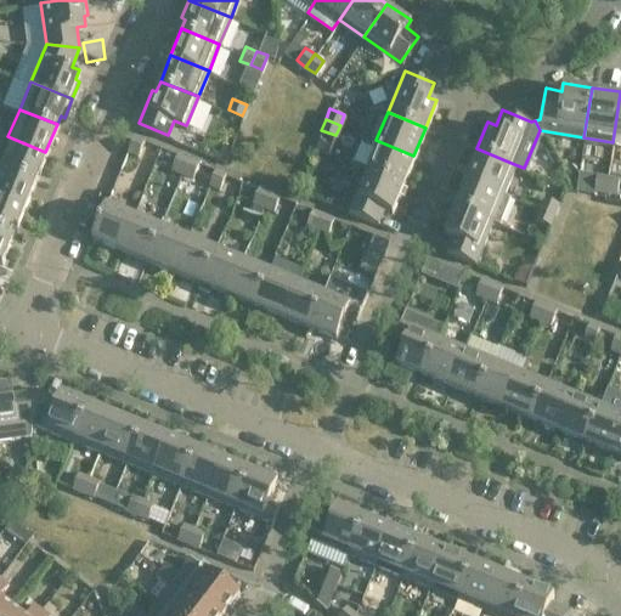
[(0,164),(34,179),(45,152),(7,136),(0,133),(0,164)]
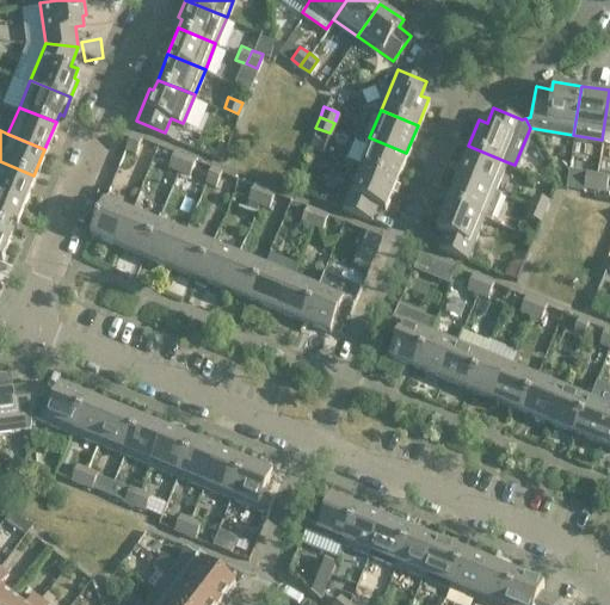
[(141,136),(130,131),(125,146),(135,150),(141,136)]
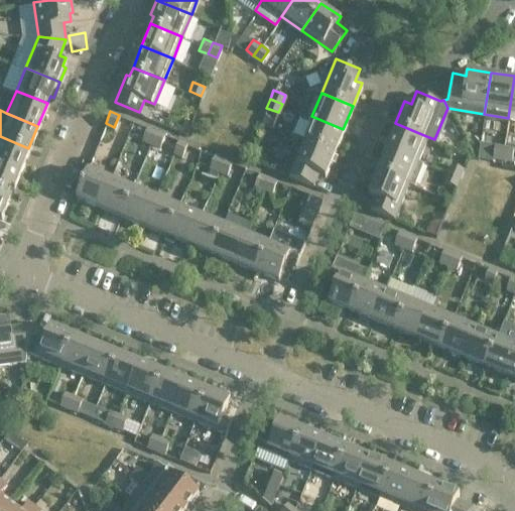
[(311,116),(302,138),(334,151),(343,129),(311,116)]
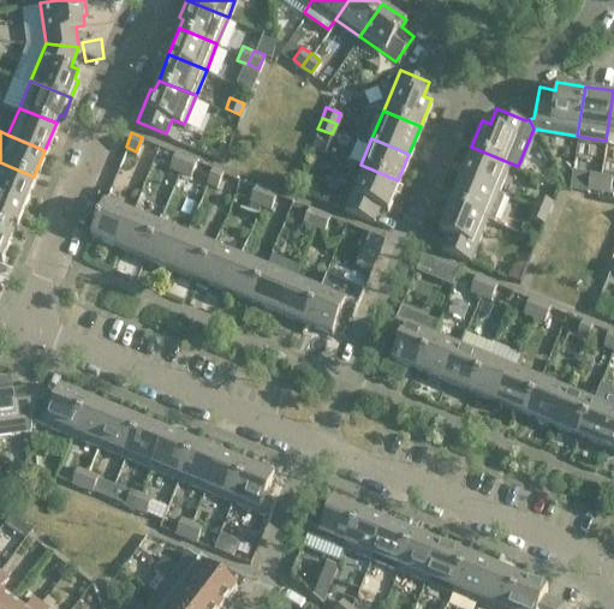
[(460,174),(498,190),(508,162),(471,147),(460,174)]
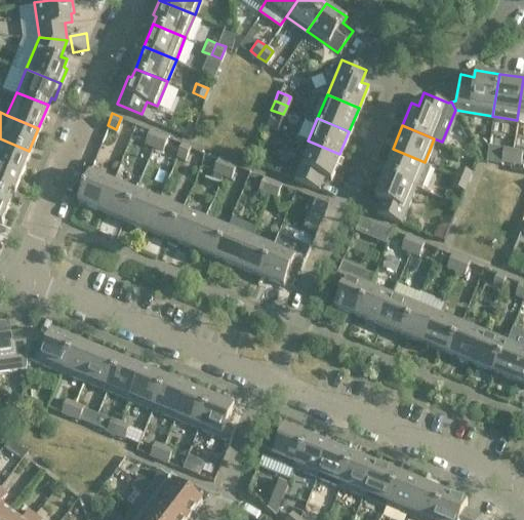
[(144,140),(153,144),(158,131),(149,128),(144,140)]
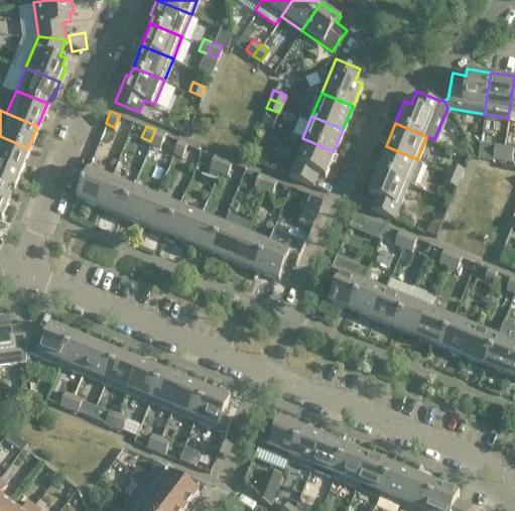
[(164,133),(155,129),(150,141),(159,145),(164,133)]
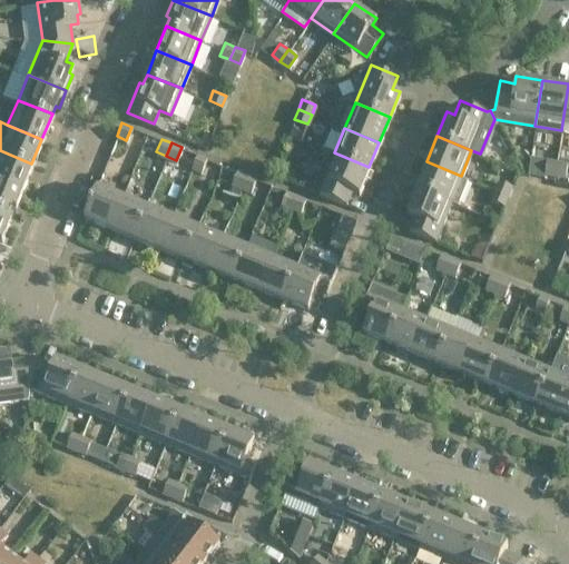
[(0,178),(21,188),(31,164),(0,150),(0,178)]
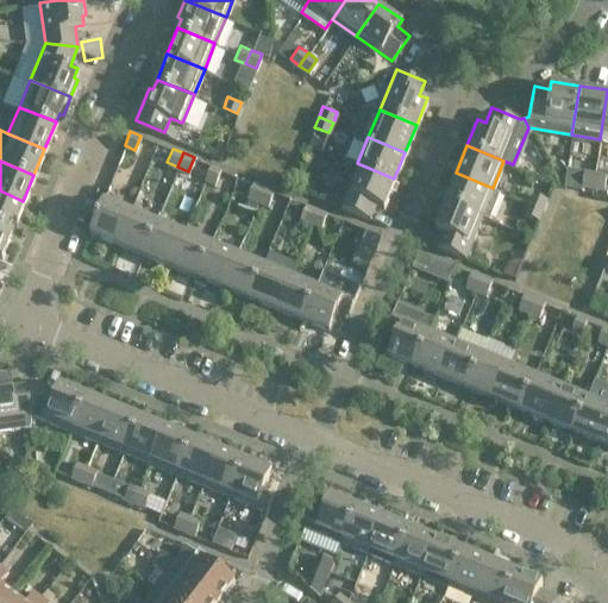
[(214,182),(220,168),(210,163),(204,177),(214,182)]
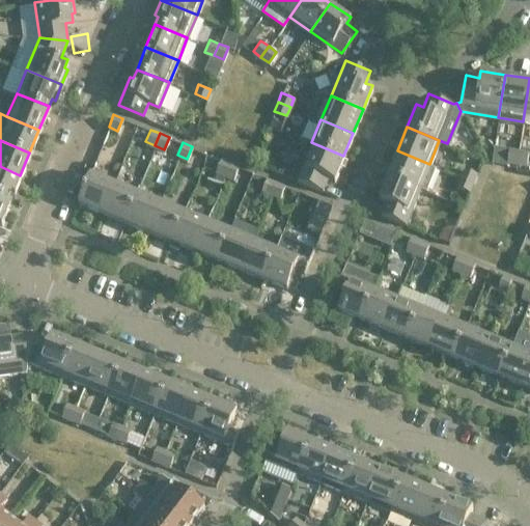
[(311,142),(297,178),(322,189),(327,176),(334,178),(343,156),(311,142)]
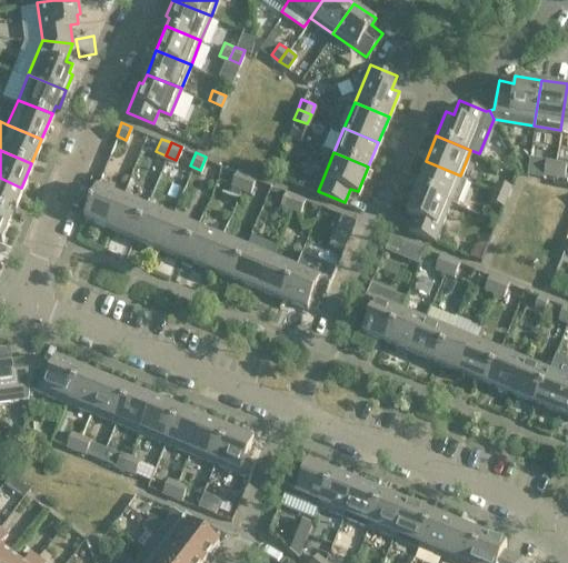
[(542,171),(554,173),(556,159),(545,158),(542,171)]
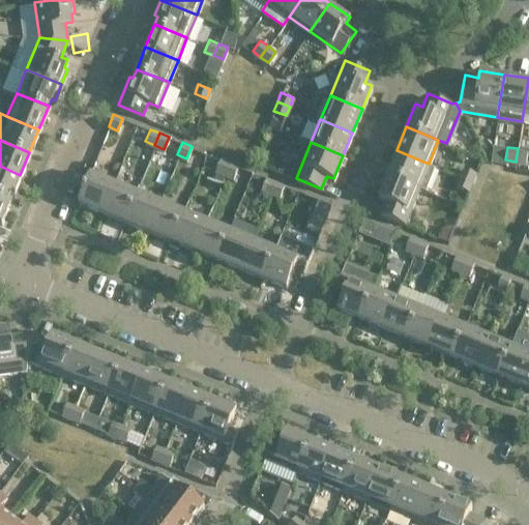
[(527,150),(518,148),(516,162),(525,163),(527,150)]
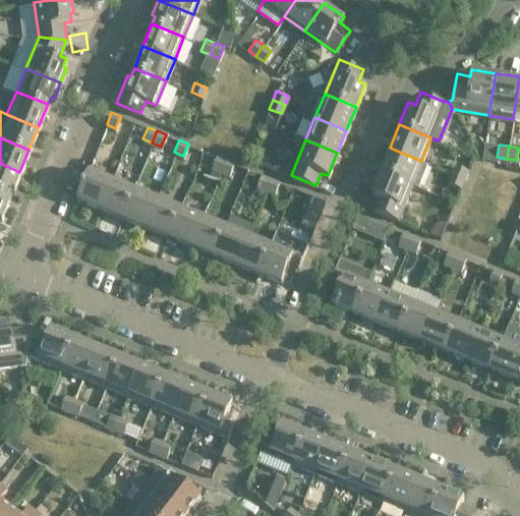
[(426,163),(421,161),(390,148),(381,170),(412,183),(417,185),(426,163)]
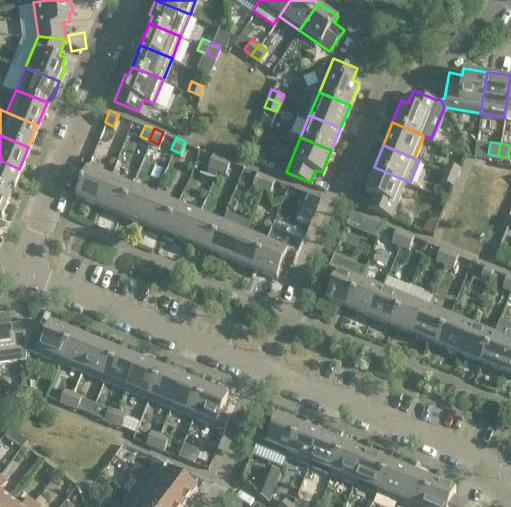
[(207,164),(216,167),(221,156),(212,152),(207,164)]
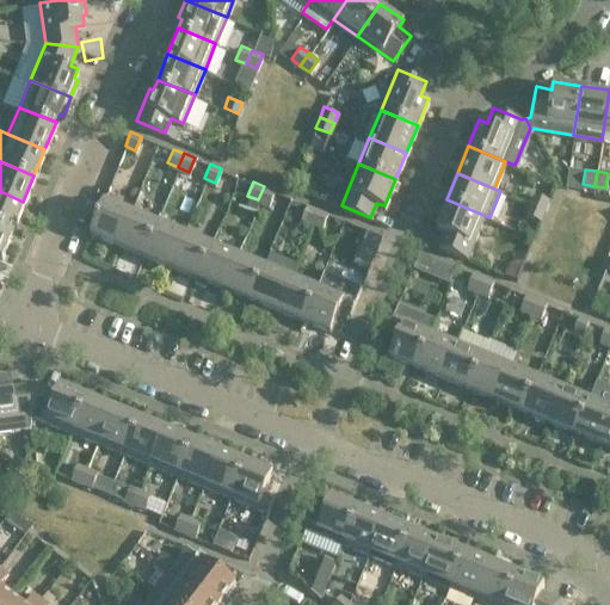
[(275,190),(264,186),(258,199),(269,204),(275,190)]
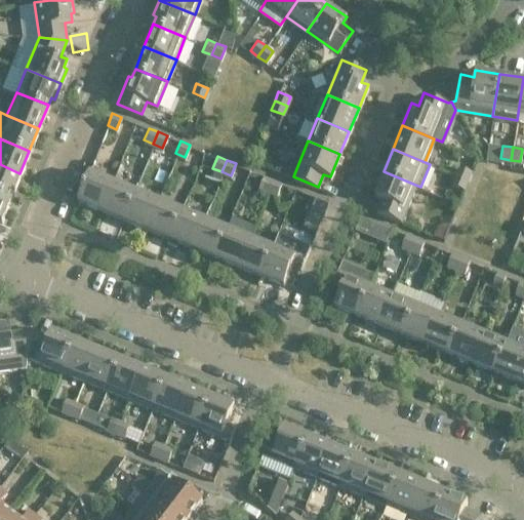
[(0,191),(10,196),(19,173),(0,164),(0,191)]
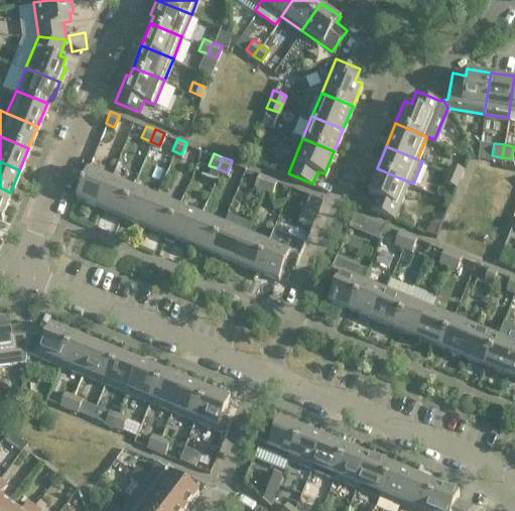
[(451,162),(446,171),(459,175),(463,167),(451,162)]
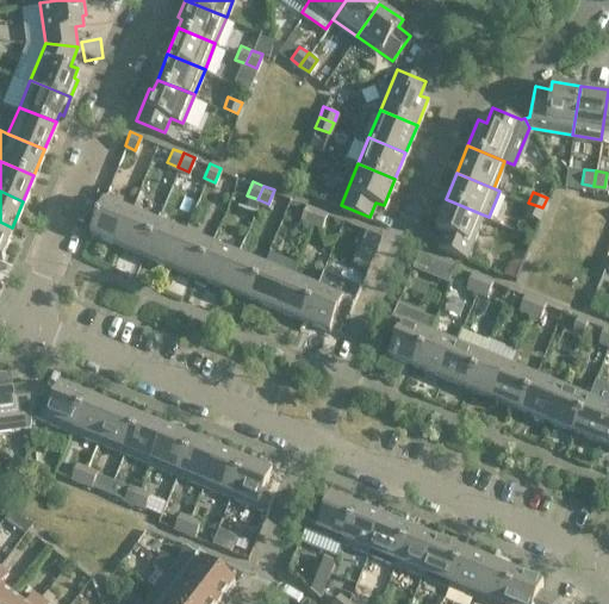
[(89,231),(116,242),(131,205),(105,194),(89,231)]
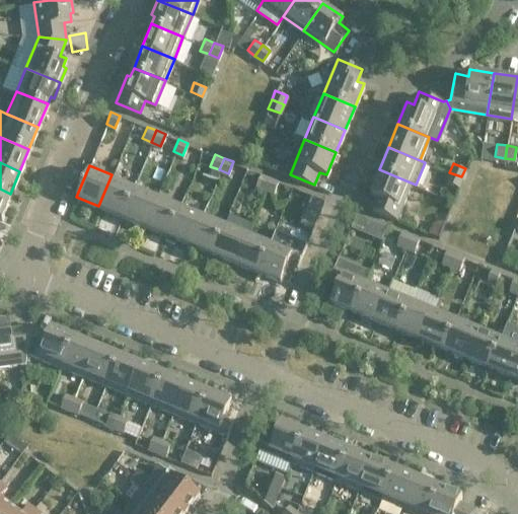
[(371,208),(396,218),(411,182),(379,169),(370,193),(376,195),(371,208)]
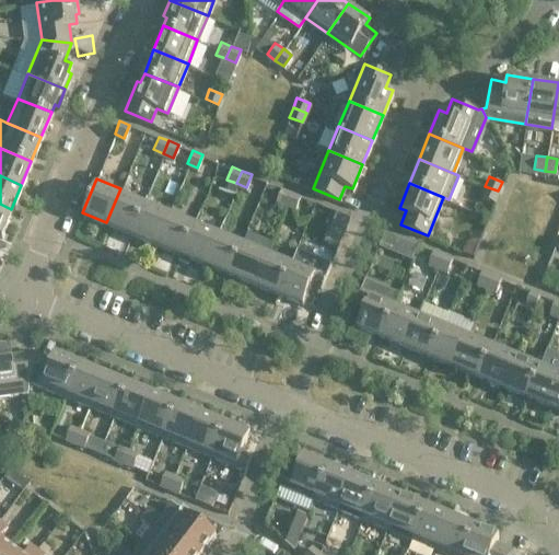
[(276,199),(286,204),(291,191),(281,186),(276,199)]
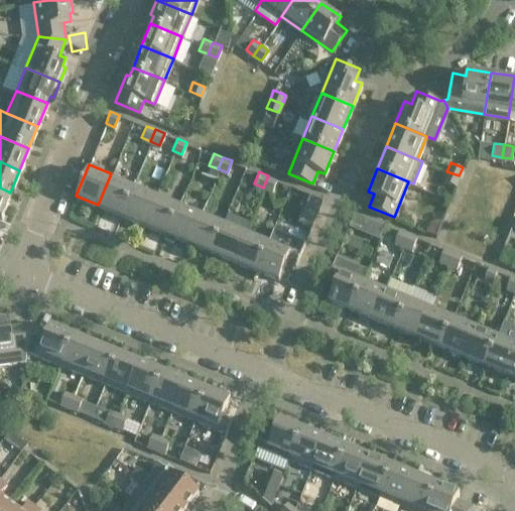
[(456,184),(459,175),(446,171),(443,179),(456,184)]
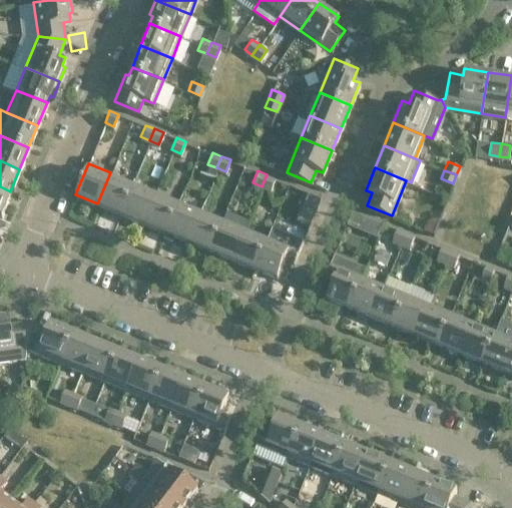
[(97,203),(120,212),(132,181),(110,172),(97,203)]
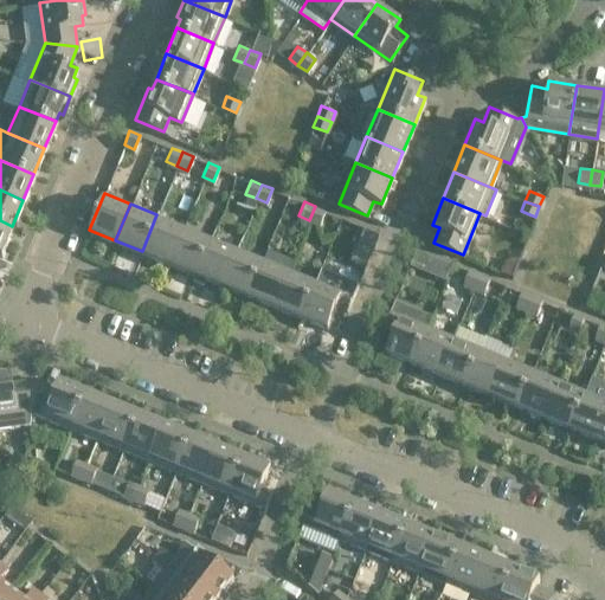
[(324,210),(315,206),(309,220),(319,224),(324,210)]
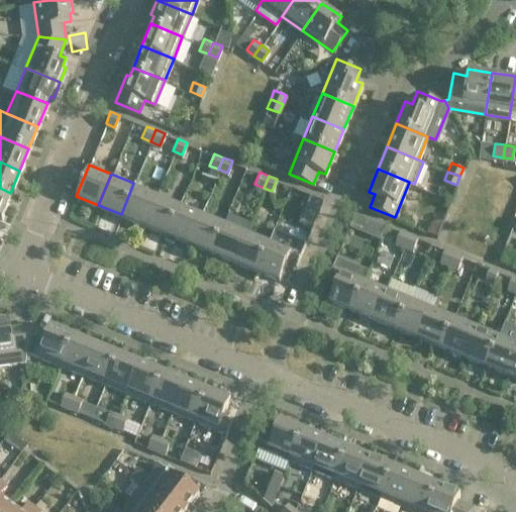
[(121,214),(143,223),(157,192),(133,183),(121,214)]
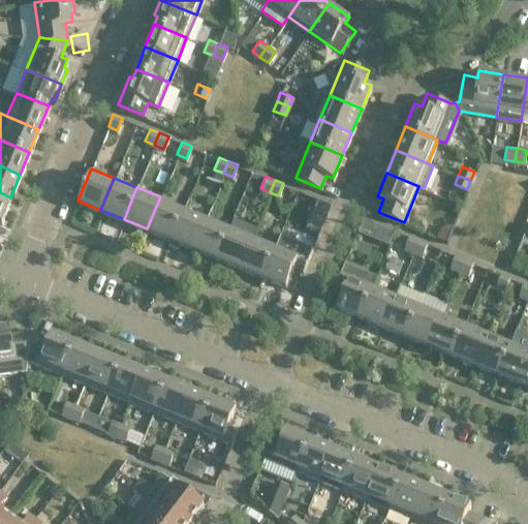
[(291,205),(303,210),(309,193),(298,189),(291,205)]
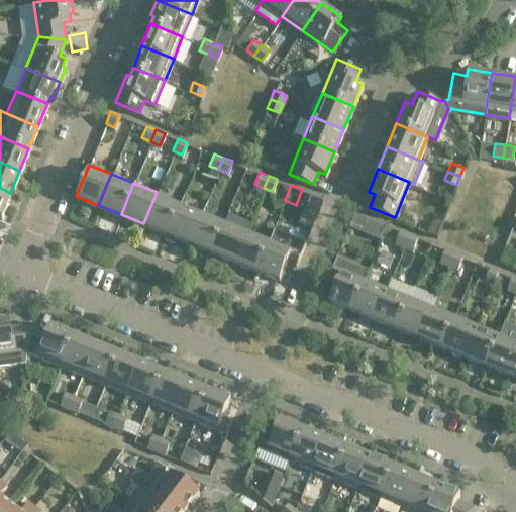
[(0,216),(1,216),(10,193),(0,188),(0,216)]
